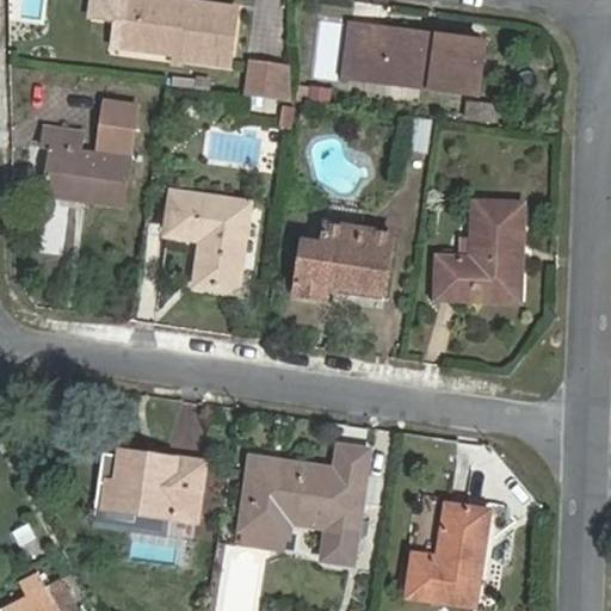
[(116,18),(136,20),(136,17),(144,17),(146,0),(91,0),(88,13),(116,18)]
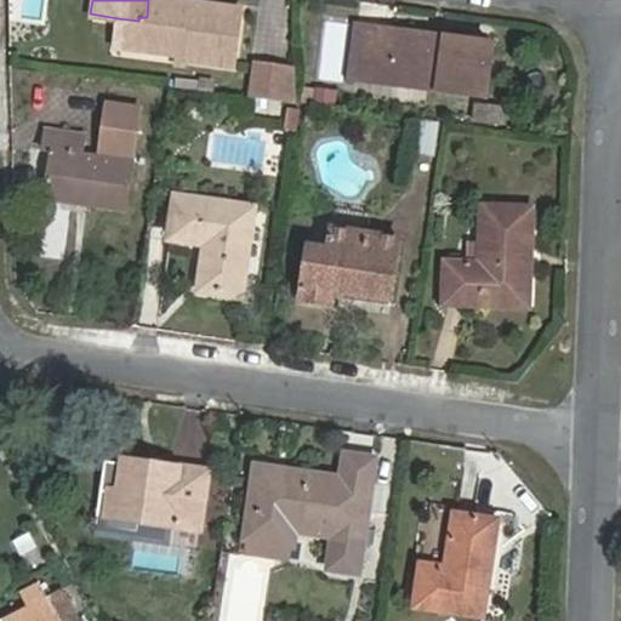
[(135,47),(170,53),(181,55),(228,62),(237,9),(176,0),(148,0),(147,17),(138,17),(138,21),(135,47)]
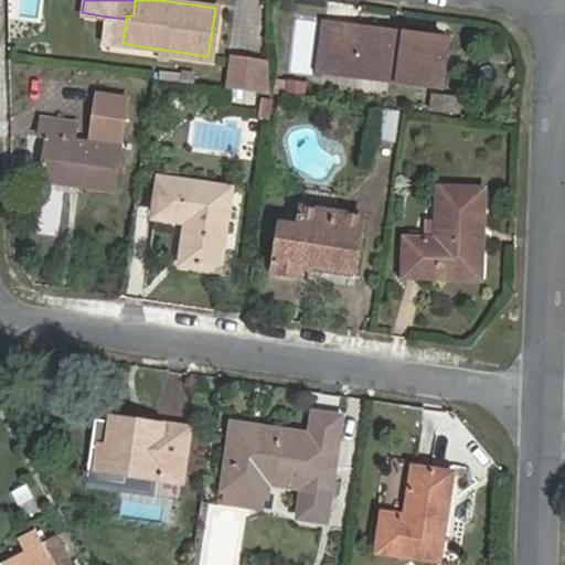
[(126,19),(107,17),(104,41),(123,43),(126,19)]
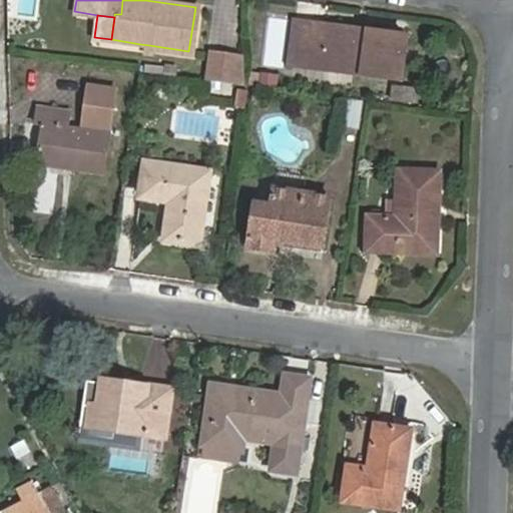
[(284,60),(314,65),(316,48),(300,45),(303,18),(289,16),(284,60)]
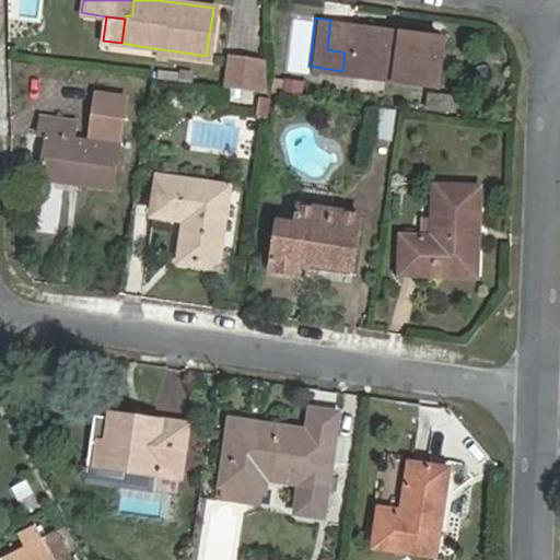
[(345,53),(342,71),(429,84),(436,35),(395,28),(394,36),(383,34),(384,27),(330,20),(327,49),(345,53)]
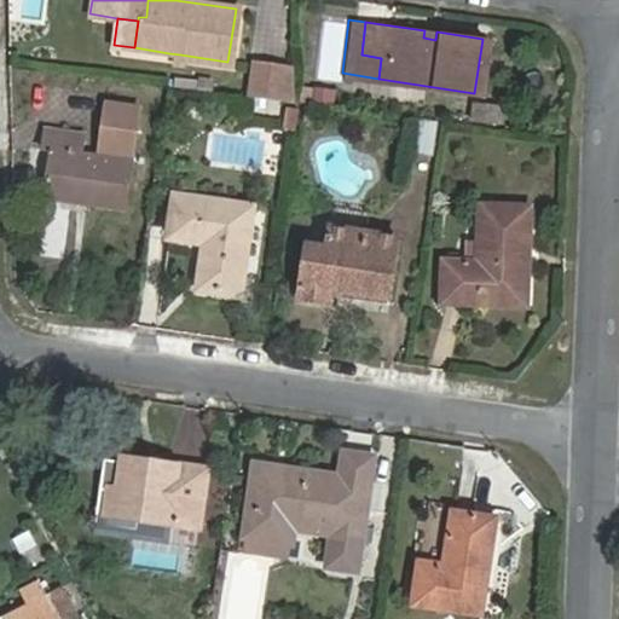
[(180,55),(169,53),(168,62),(178,63),(180,55)]
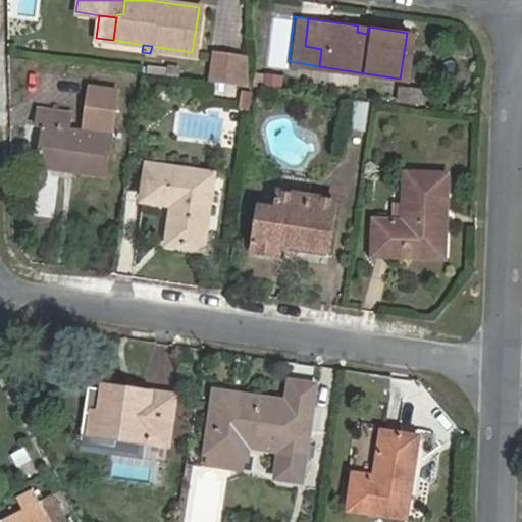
[(425,88),(403,85),(401,97),(423,100),(425,88)]
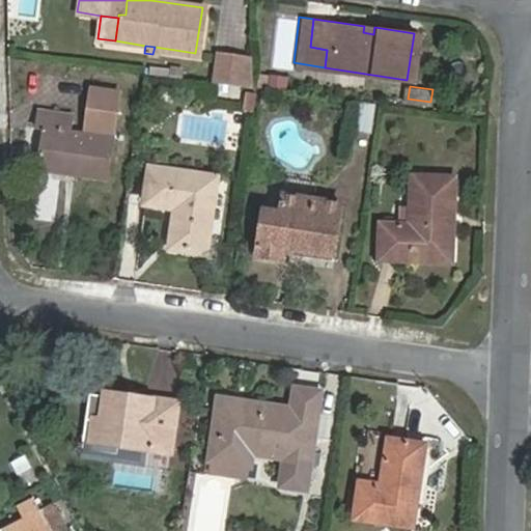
[(84,127),(111,131),(116,92),(88,88),(84,127)]
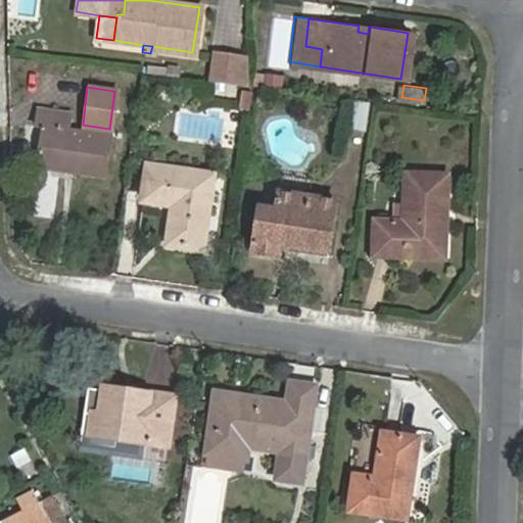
[(360,127),(364,99),(348,96),(344,124),(360,127)]
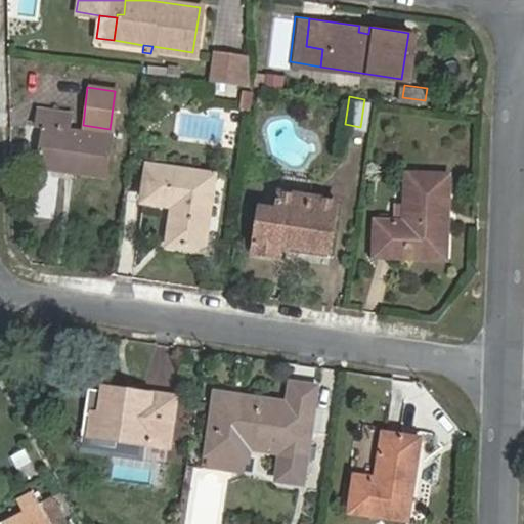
[(102,180),(108,135),(82,132),(67,130),(69,115),(35,111),(34,126),(40,127),(37,164),(72,168),(71,177),(102,180)]
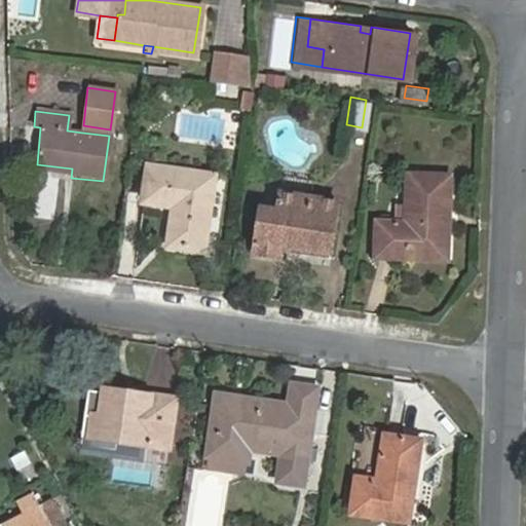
[(82,133),(109,136),(110,129),(83,125),(82,133)]
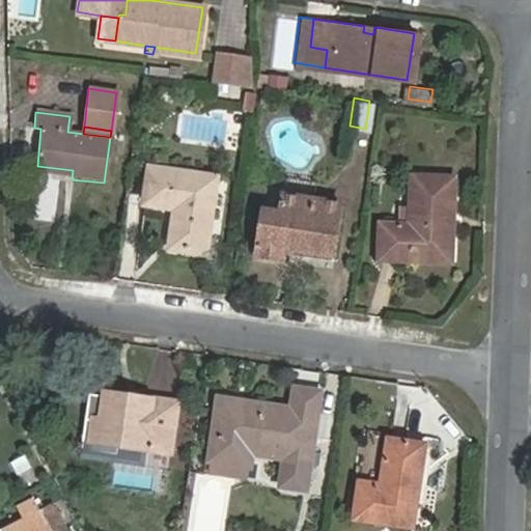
[(167,240),(201,245),(212,173),(145,164),(141,199),(171,203),(167,240)]
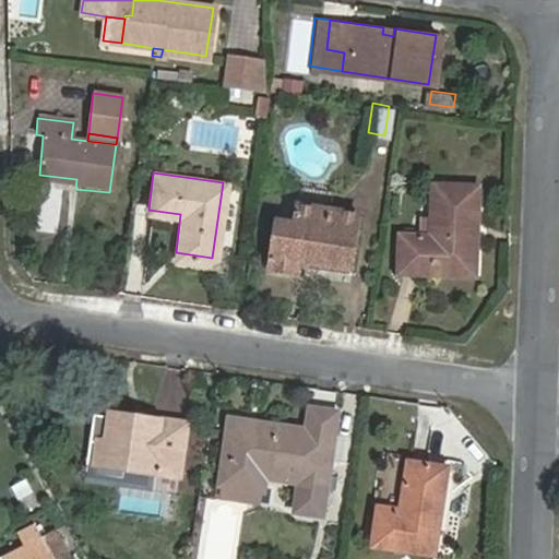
[(431,261),(473,263),(477,185),(430,182),(429,233),(400,232),(397,269),(430,270),(431,261)]
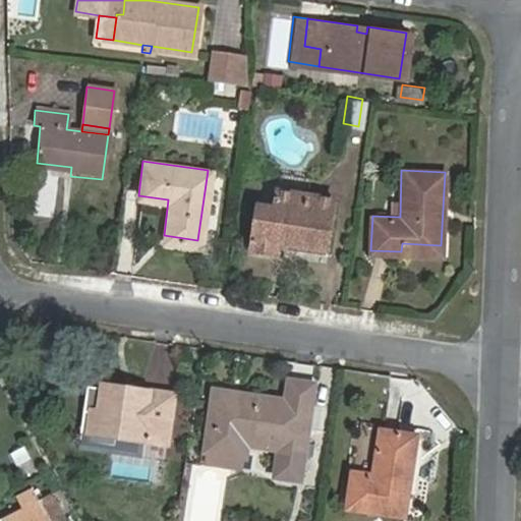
[(275,241),(324,247),(331,195),(273,187),(270,204),(254,201),(247,247),(274,250),(274,246),(275,241)]
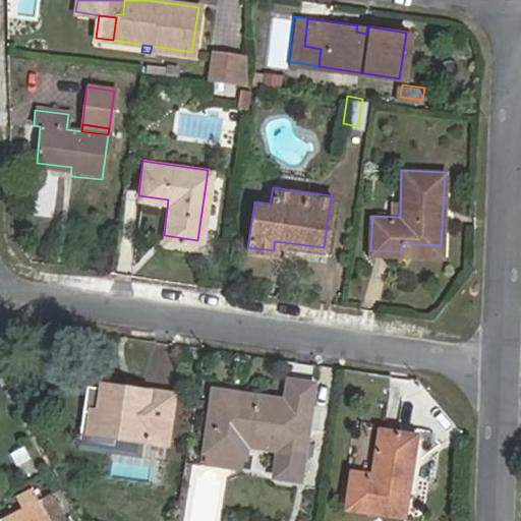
[(197,244),(197,240),(164,235),(163,239),(197,244)]
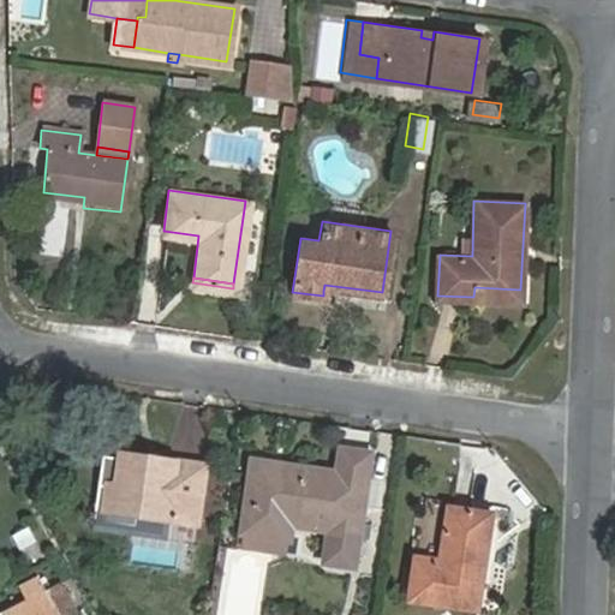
[(381,298),(382,292),(324,285),(323,291),(381,298)]
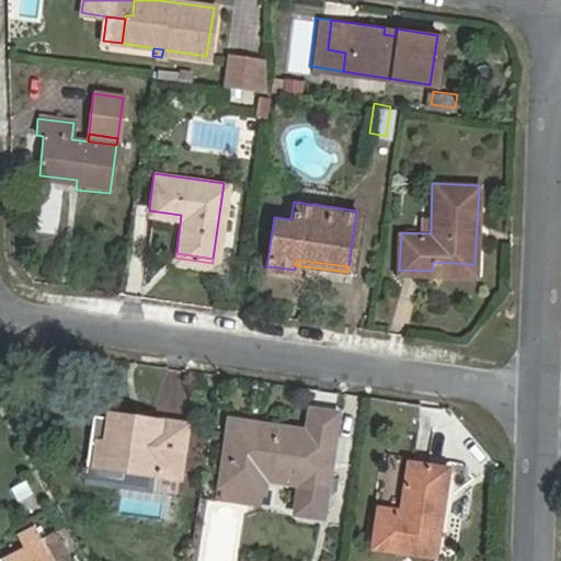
[(474,273),(474,264),(433,262),(432,271),(474,273)]
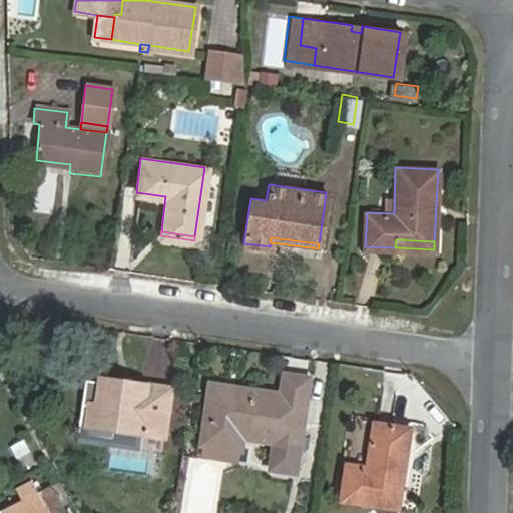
[(282,392),(235,385),(232,403),(220,406),(218,416),(207,414),(203,438),(237,443),(239,429),(275,434),(271,464),(296,467),(310,372),(285,368),(282,392)]
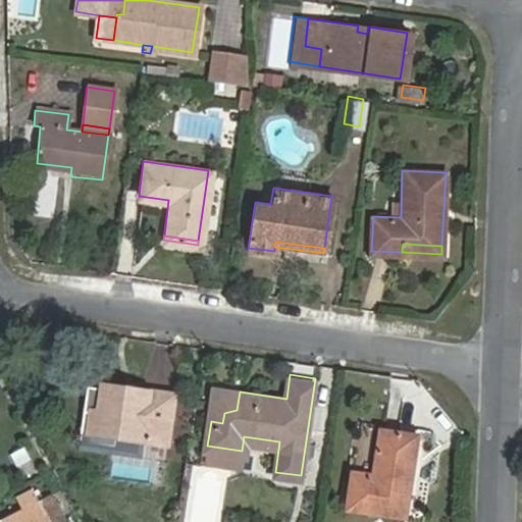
[(166,439),(172,389),(147,385),(146,388),(101,381),(98,408),(88,406),(85,428),(166,439)]
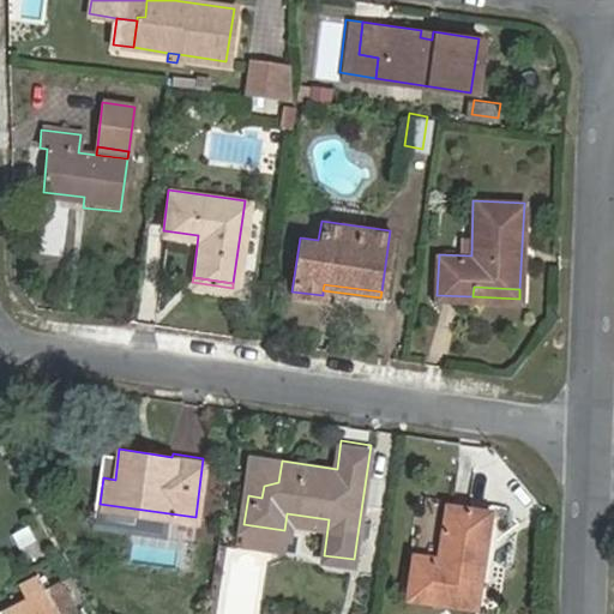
[(278,482),(282,461),(253,457),(248,495),(262,498),(264,486),(278,482)]
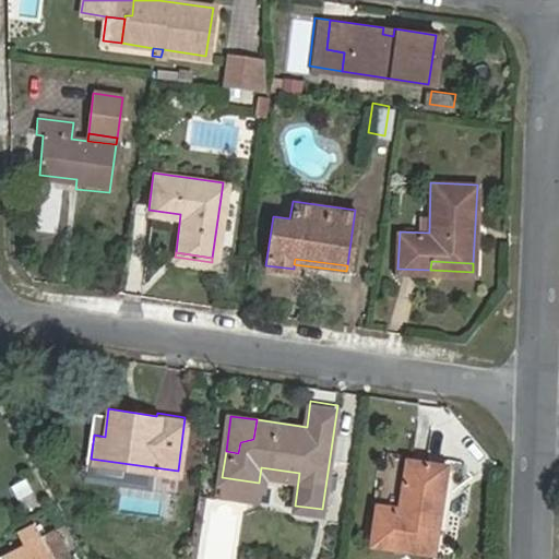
[(435,550),(448,464),(411,458),(402,507),(378,503),(371,540),(435,550)]
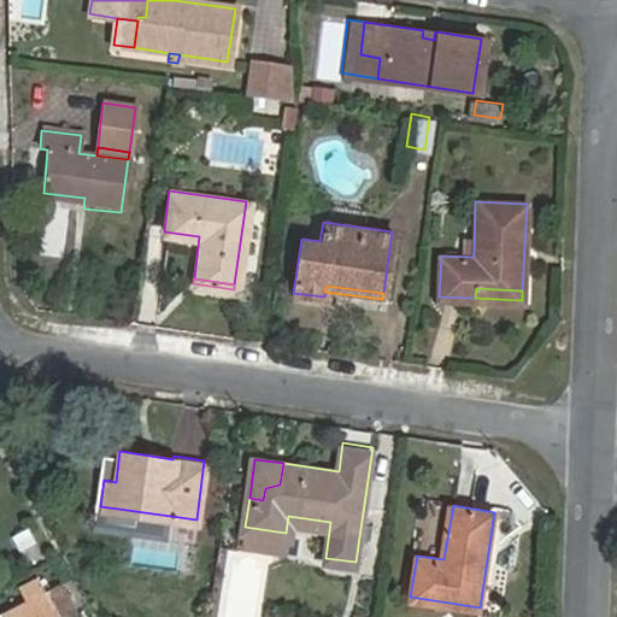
[(48,589),(1,615),(3,616),(54,616),(62,613),(48,589)]
